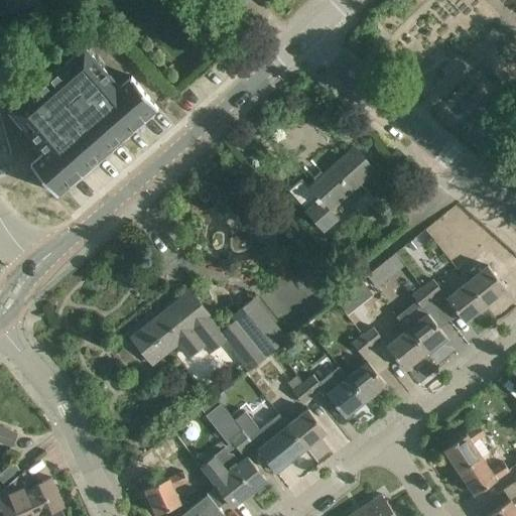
[(8,0),(11,10),(30,5),(40,2),(39,0),(8,0)]
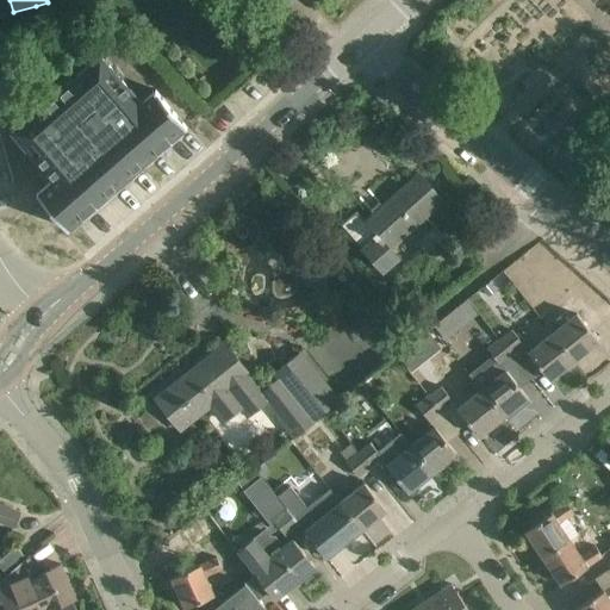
[(448,39),(436,27),(428,35),(441,47),(448,39)]
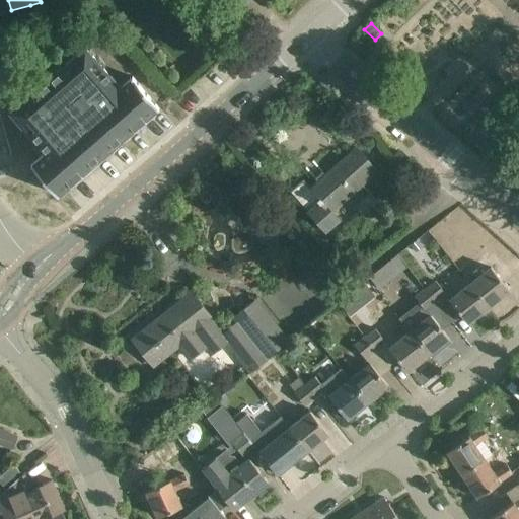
[(90,45),(10,112),(42,154),(26,166),(52,200),(163,114),(134,79),(125,87),(90,45)]
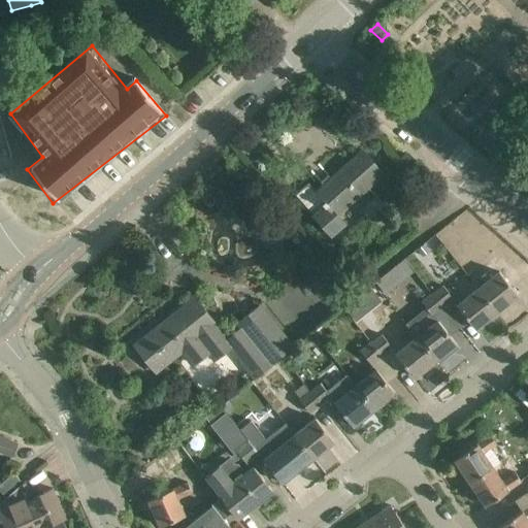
[(338,146),(328,118),(292,131),(303,161),(338,146)]
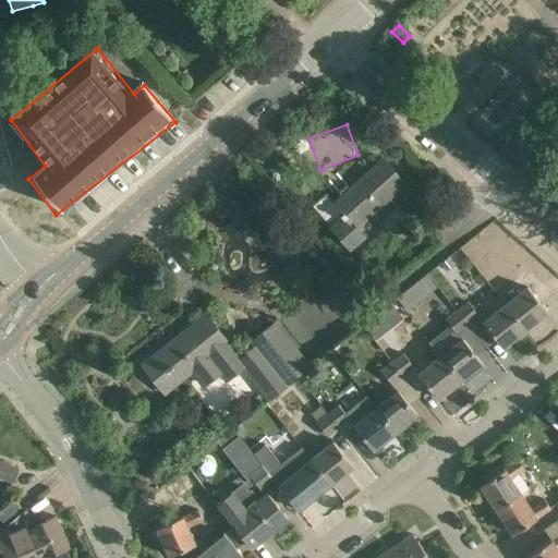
[(355,226),(405,184),(384,159),(350,189),(347,185),(339,192),(341,195),(334,202),(326,193),(313,205),(350,249),(364,237),(355,226)]
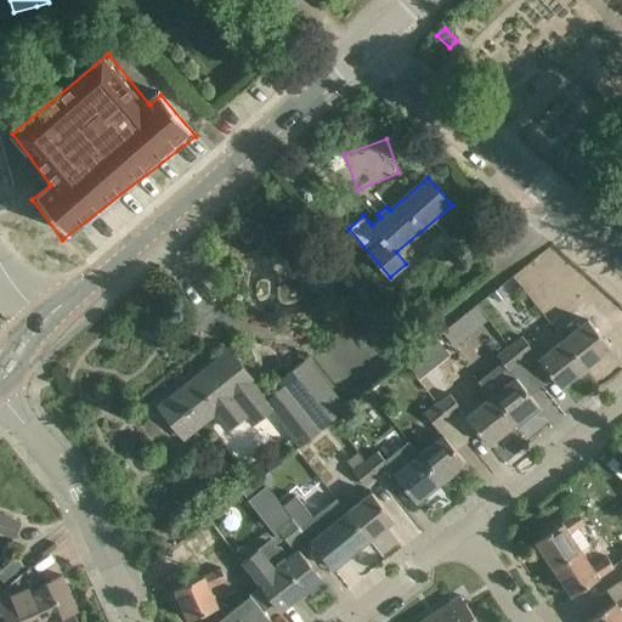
[(315,270),(314,289),(333,289),(334,270),(315,270)]
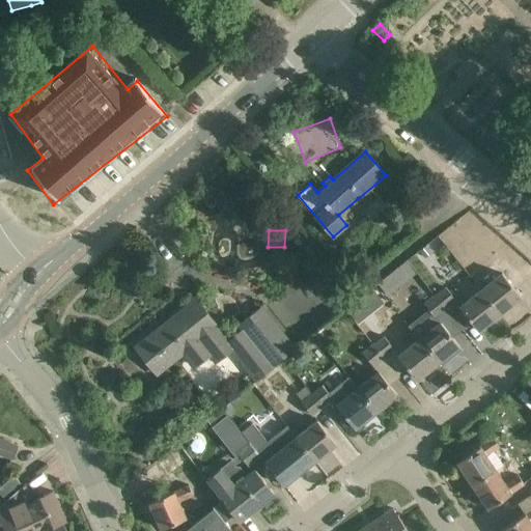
[(451,252),(460,262),(471,254),(462,243),(451,252)]
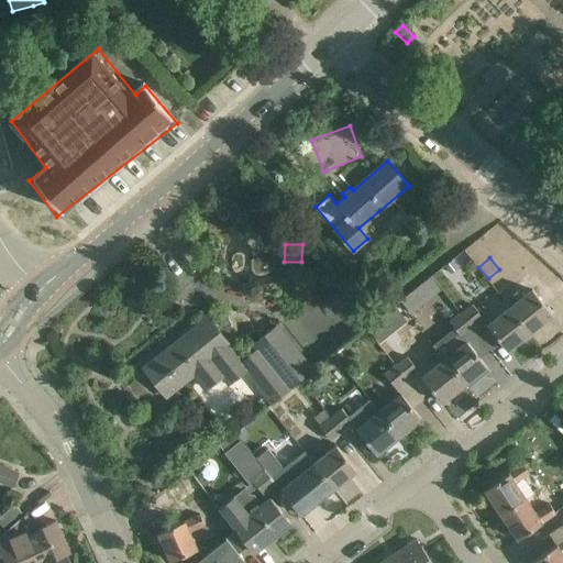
[(526,285),(536,274),(523,262),(514,273),(526,285)]
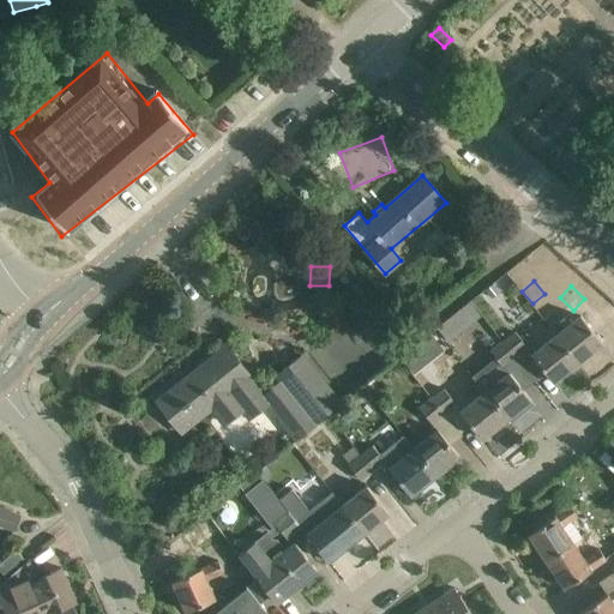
[(447,343),(470,325),(458,311),(437,329),(447,343)]
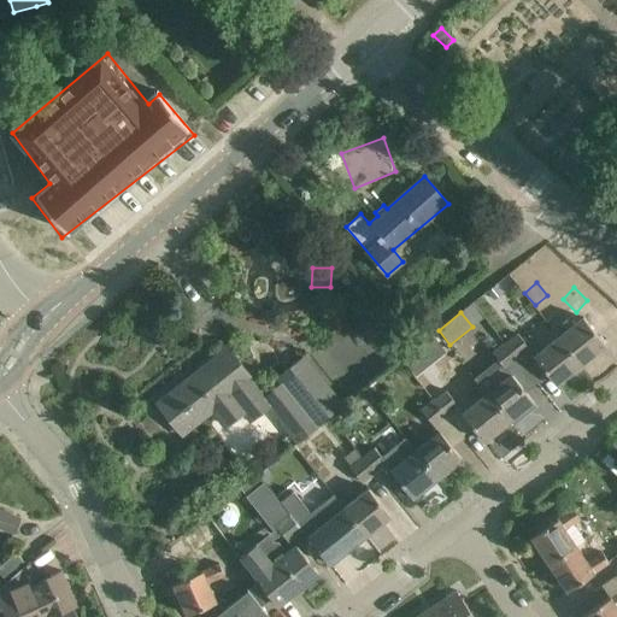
[(559,338),(581,364),(605,345),(583,318),(559,338)]
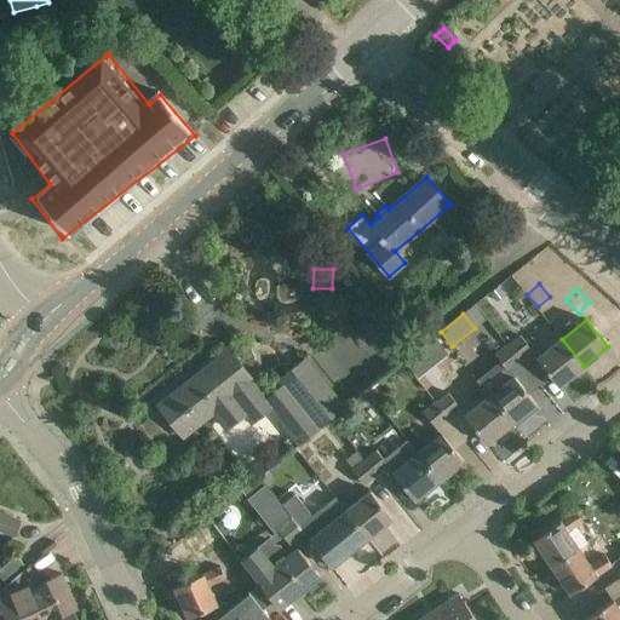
[(518,334),(507,344),(520,361),(532,351),(530,349),(526,344),(518,334)]
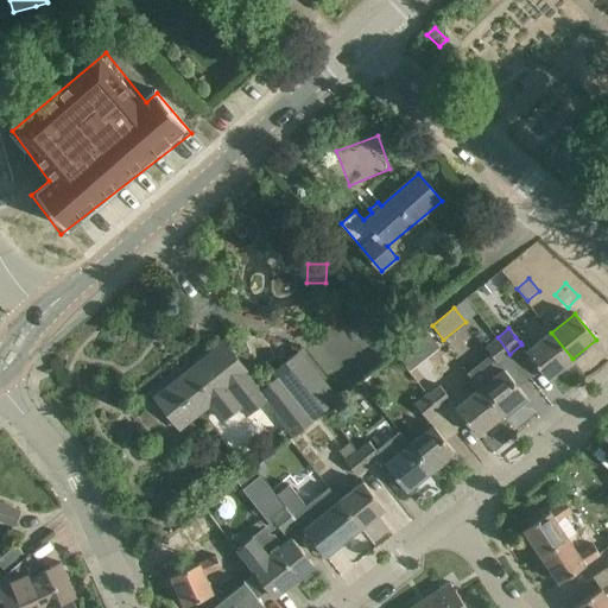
[(548,379),(572,359),(551,333),(526,352),(548,379)]
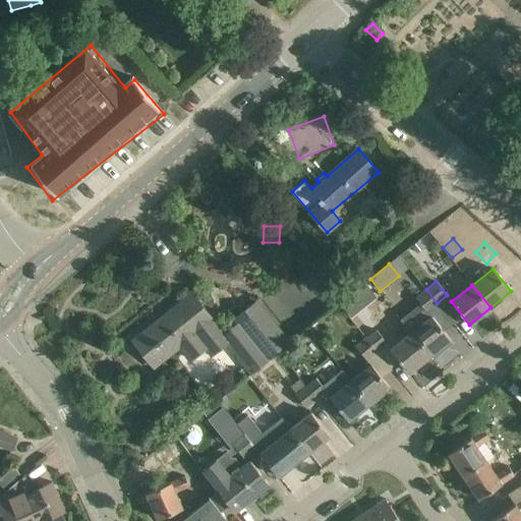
[(426,289),(416,297),(422,305),(427,311),(437,304),(437,303),(426,289)]
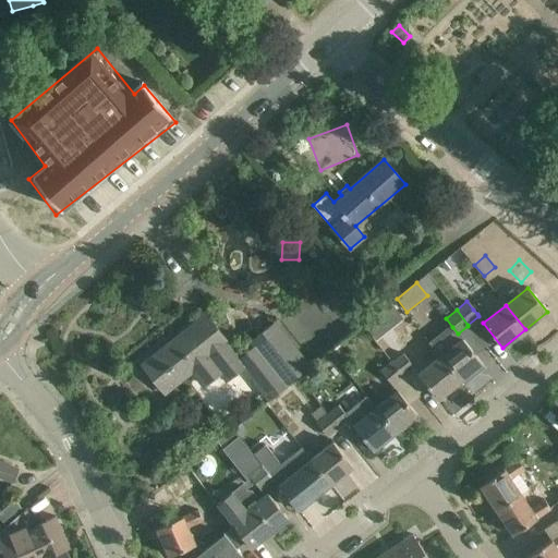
[(143,366),(165,392),(190,373),(204,389),(219,375),(226,383),(243,370),(268,401),(289,385),(287,381),(256,343),(254,346),(240,359),(227,343),(228,342),(207,315),(143,366)]
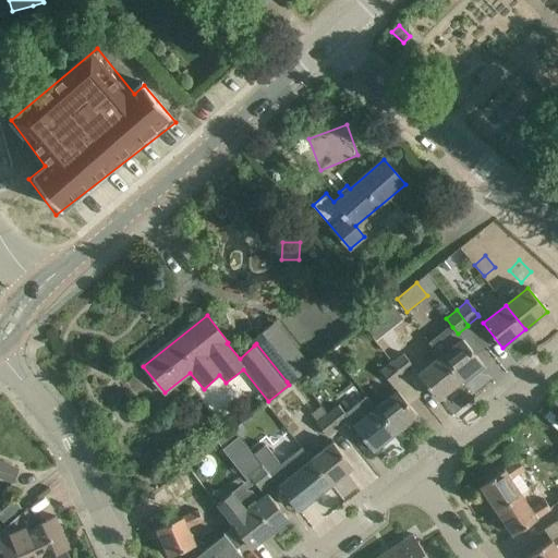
[(251,342),(254,346),(256,343),(287,381),(307,366),(274,324),(251,342)]
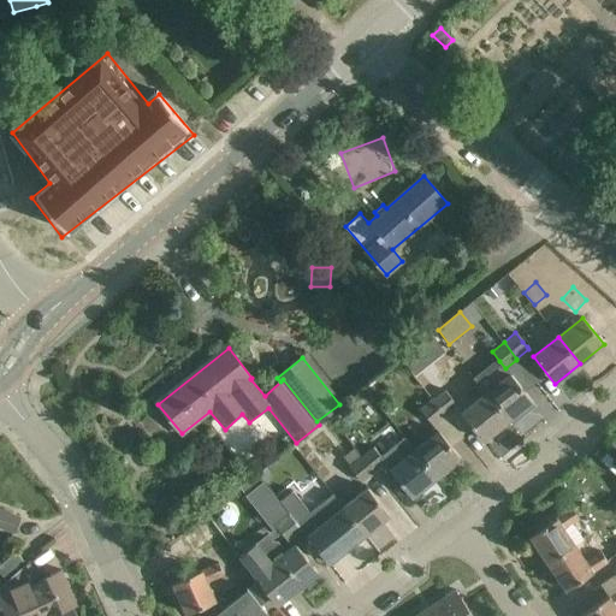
[(510,374),(486,394),(508,421),(510,419),(514,424),(520,419),(525,415),(521,412),(533,402),(519,384),(511,374),(510,374)]
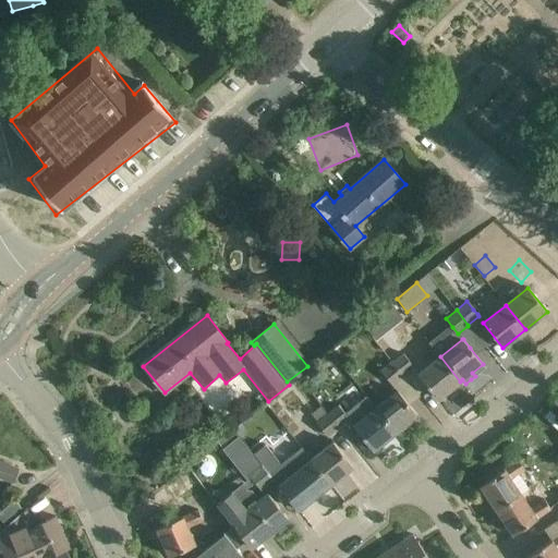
[(392,361),(404,376),(414,368),(401,353),(392,361)]
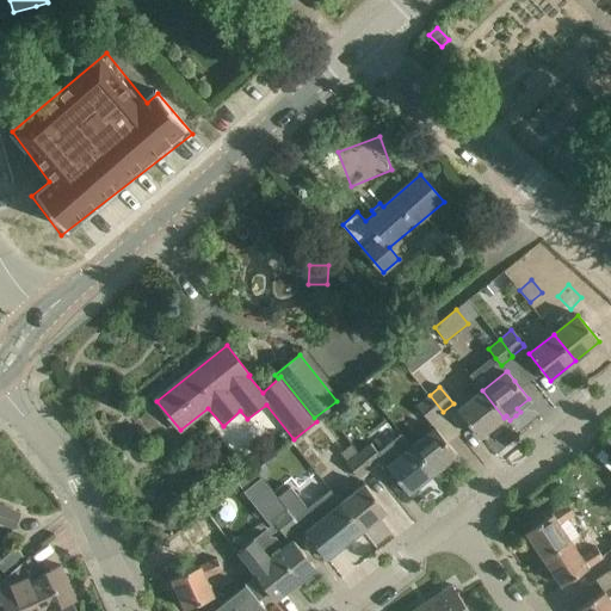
[(480,437),(504,418),(481,390),(457,409),(480,437)]
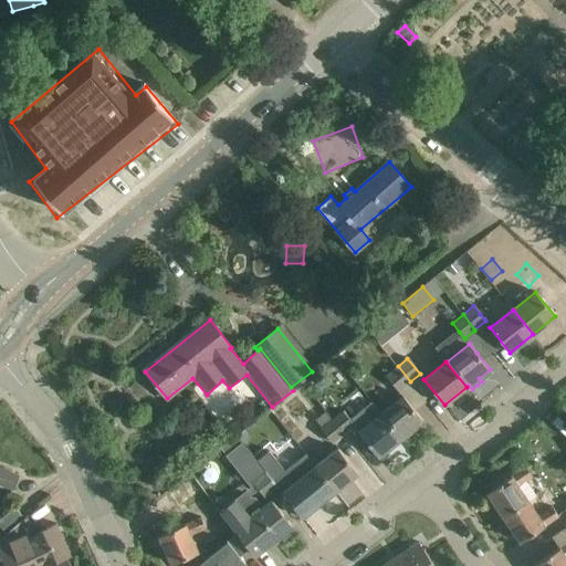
[(398,391),(410,381),(398,366),(386,376),(398,391)]
